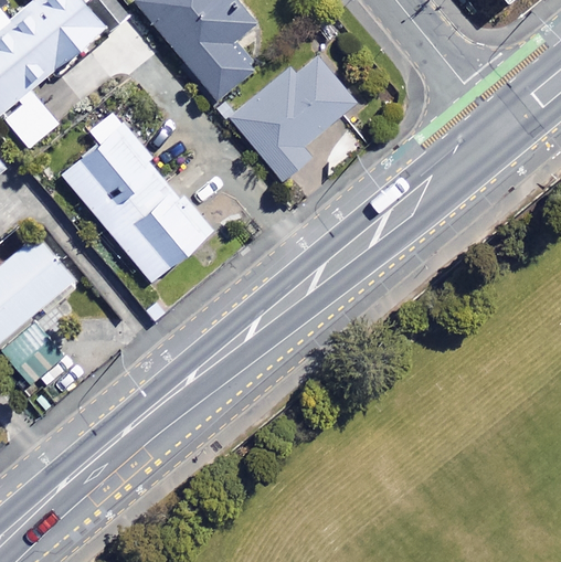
[(0,117),(106,27),(83,0),(35,0),(8,23),(0,13),(0,117)]
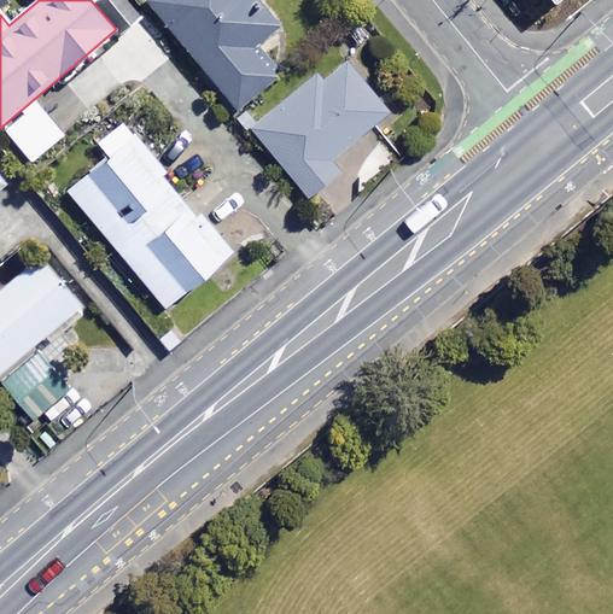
[(145,0),(233,107),(273,76),(249,47),(274,27),(252,0),(145,0)]
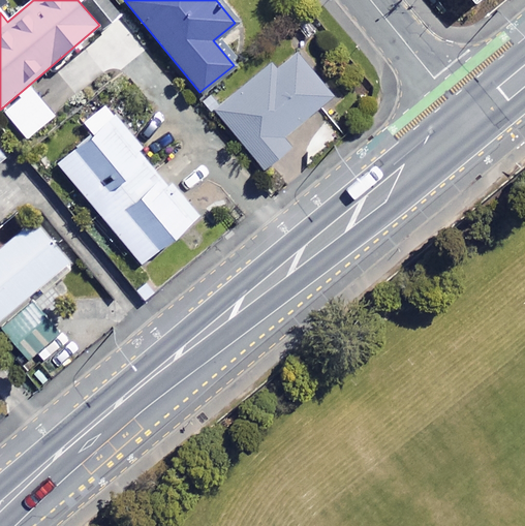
[(335,93),(296,43),(214,106),(263,169),(288,150),(279,136),(335,93)]
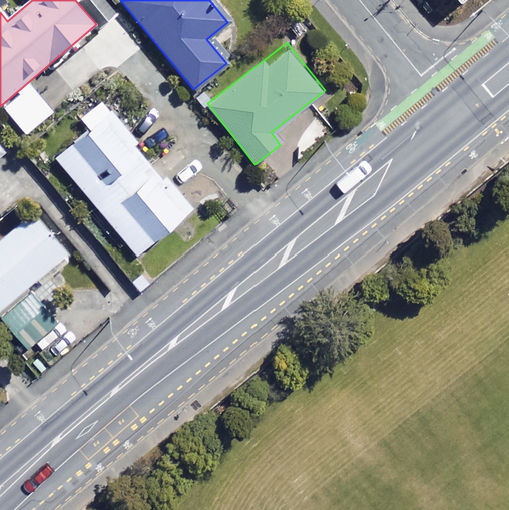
[(134,141),(100,99),(78,118),(88,130),(55,157),(136,256),(191,210),(163,176),(159,179),(130,144),(134,141)]
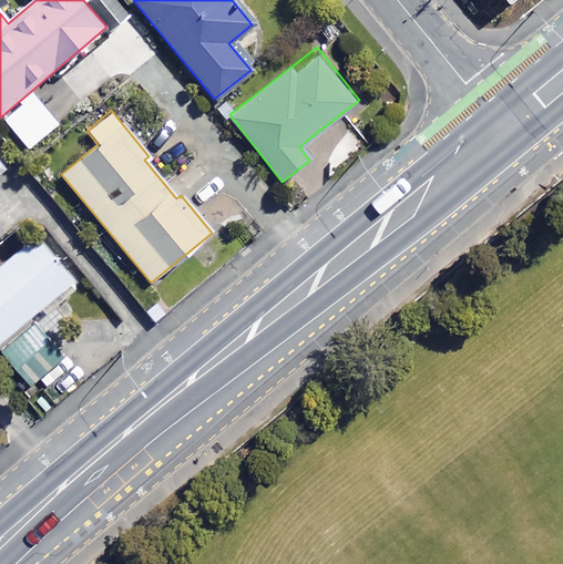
[(77,279),(40,236),(0,268),(0,344),(77,279)]
